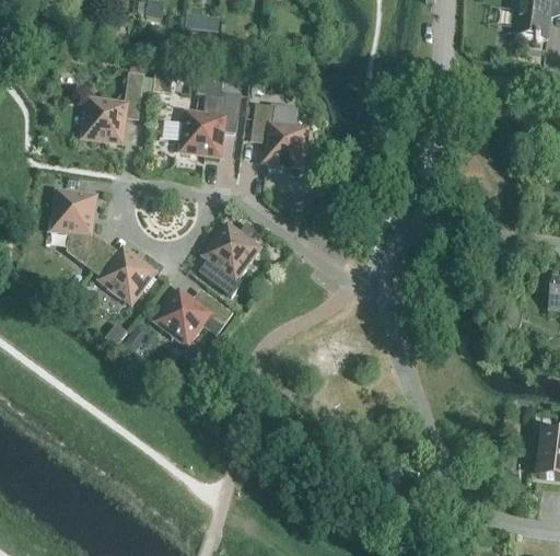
[(559,1),(559,0),(515,0),(514,7),(517,7),(514,36),(547,41),(551,1),(559,1)]
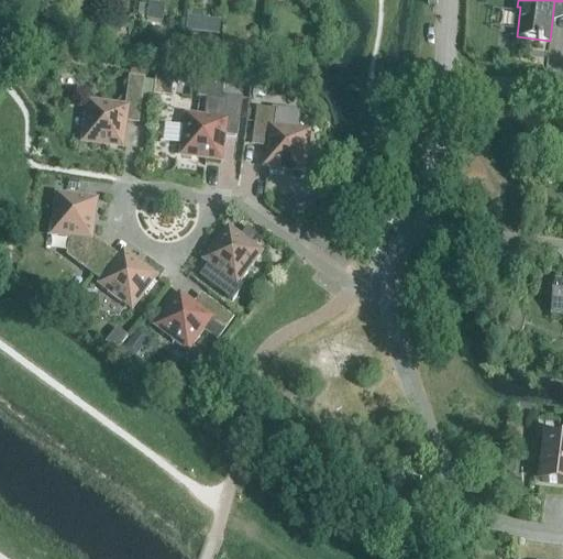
[(157,3),(150,2),(147,20),(155,21),(157,3)]
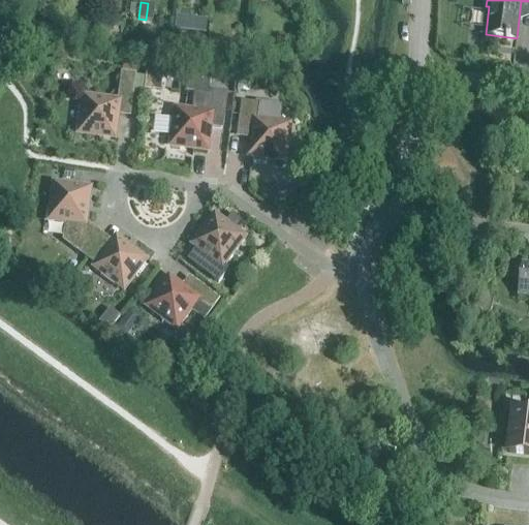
[(209,16),(193,13),(191,29),(208,31),(209,16)]
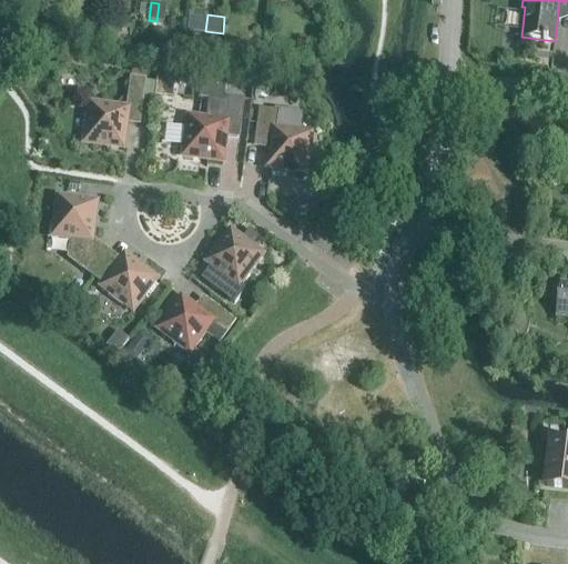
[(222,34),(214,33),(213,41),(221,42),(222,34)]
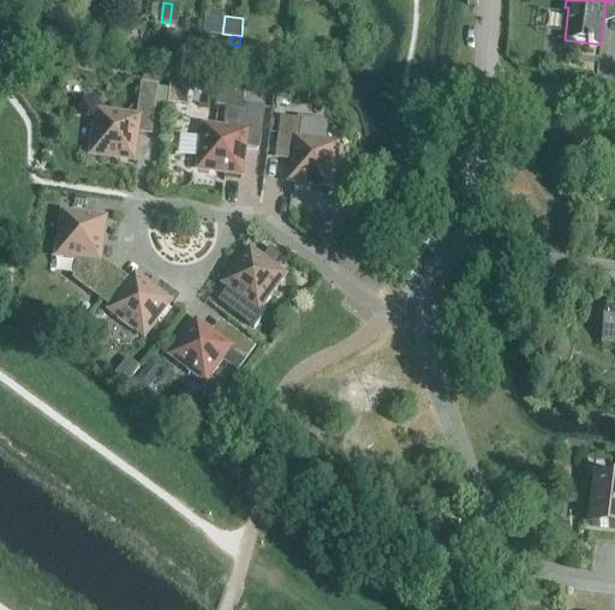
[(144,76),(139,103),(155,106),(159,78),(144,76)]
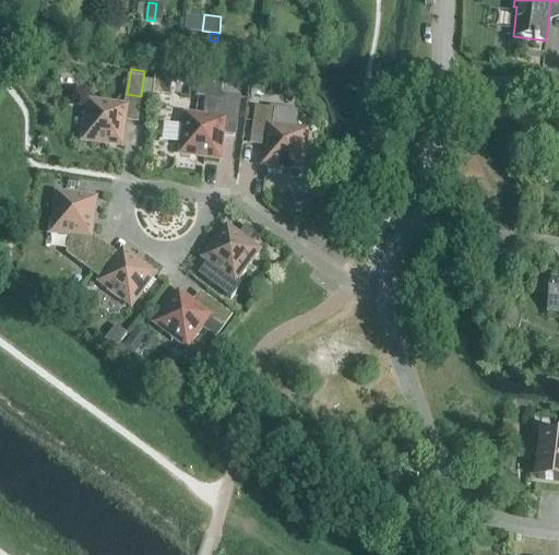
[(153,93),(169,94),(171,75),(173,72),(155,71),(155,73),(153,93)]
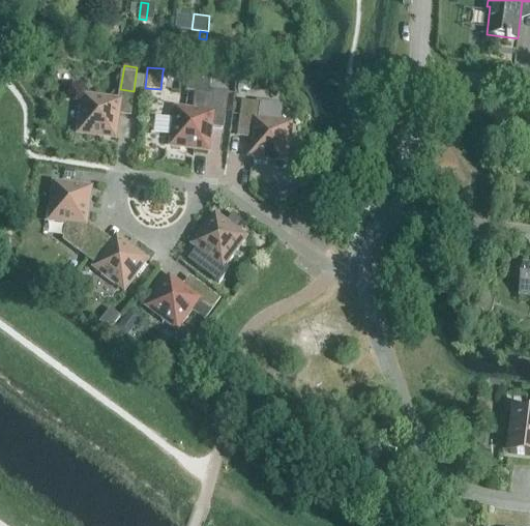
[(187,75),(186,90),(195,91),(209,93),(211,77),(187,75)]
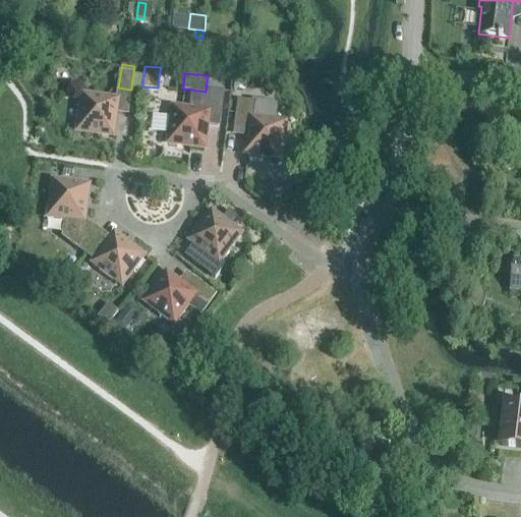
[(245,90),(247,81),(235,79),(234,89),(245,90)]
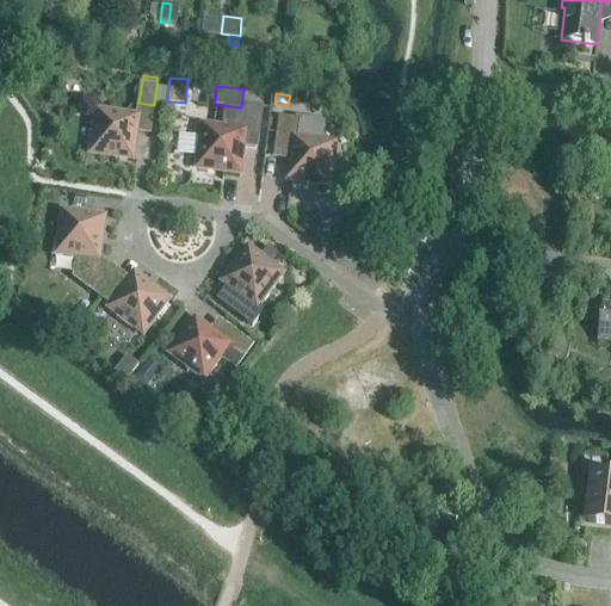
[(198,135),(196,154),(199,154),(198,166),(239,171),(242,143),(257,146),(261,105),(247,103),(247,107),(241,107),(224,105),(222,127),(204,124),(202,136),(198,135)]
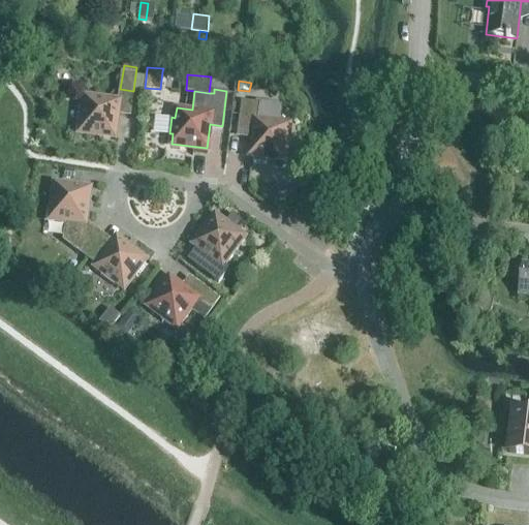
[(115,135),(118,114),(120,97),(101,95),(101,98),(84,95),(83,105),(80,104),(78,120),(81,121),(80,130),(115,135)]
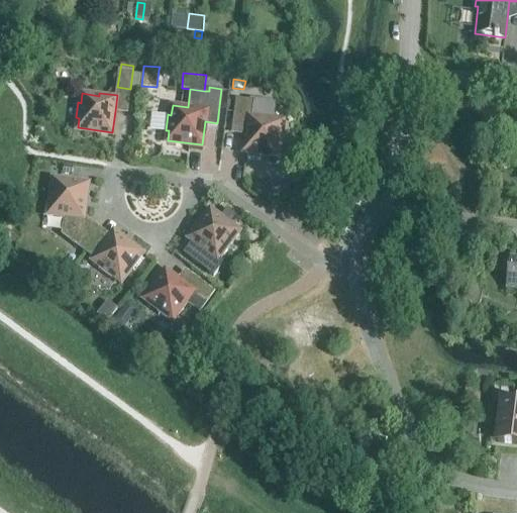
[(283,121),(273,119),(275,105),(272,101),(251,98),(250,101),(237,99),(233,126),(246,128),(243,150),(278,155),(283,121)]
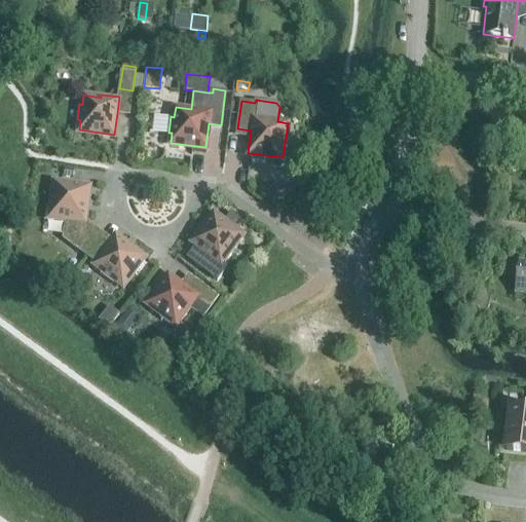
[(89,186),(54,182),(49,217),(66,219),(64,237),(78,248),(90,232),(83,227),(89,186)]
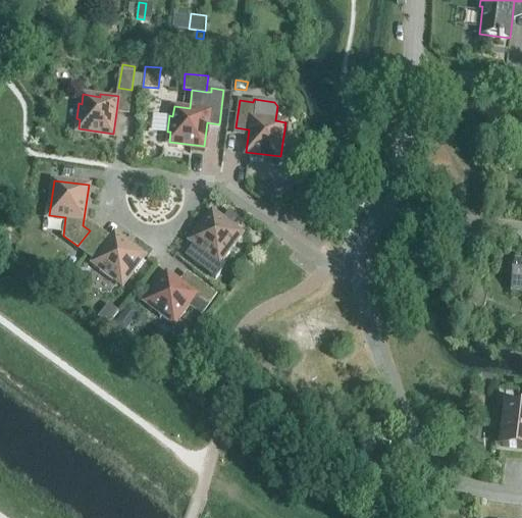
[(222,262),(219,260),(236,240),(239,239),(240,239),(239,235),(241,232),(238,230),(238,227),(237,227),(233,227),(212,211),(191,240),(212,256),(205,265),(215,272),(222,262)]
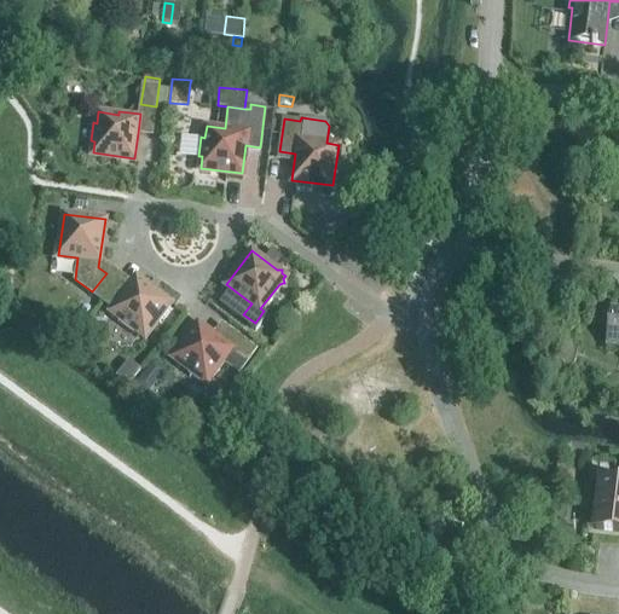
[(157,319),(160,322),(171,307),(167,305),(169,302),(137,277),(127,289),(116,281),(102,299),(114,307),(111,311),(120,318),(119,320),(133,331),(136,329),(145,336),(157,319)]
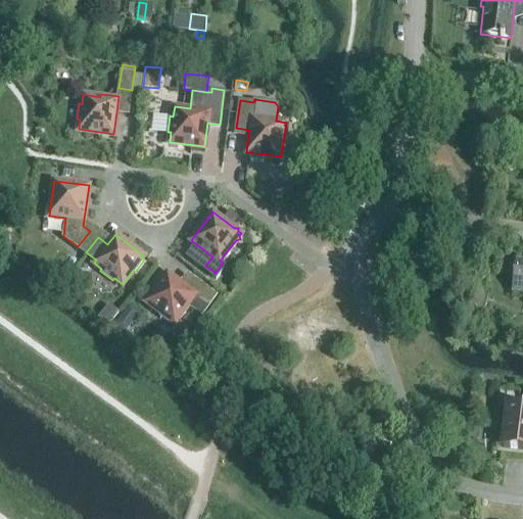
[(522,258),(516,258),(512,290),(522,291),(522,258)]
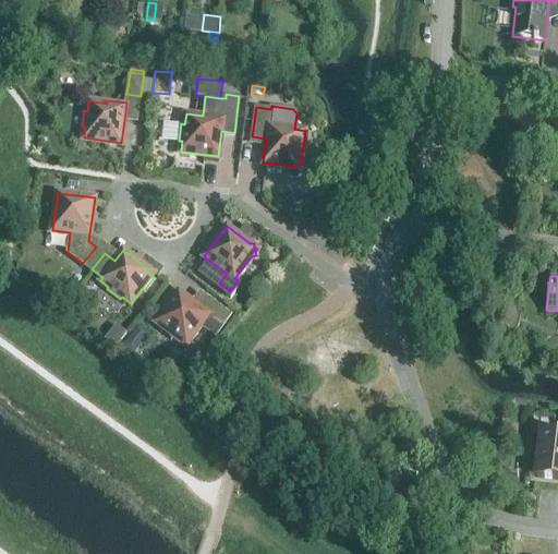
[(201,324),(215,335),(230,314),(219,306),(213,316),(179,291),(156,322),(179,338),(180,342),(184,342),(186,344),(187,341),(192,341),(192,340),(192,337),(201,324)]
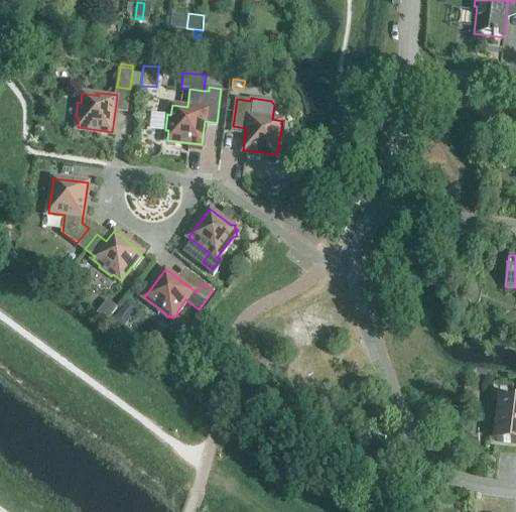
[(131,321),(128,312),(120,311),(115,318),(116,321),(118,326),(124,327),(126,327),(131,321)]
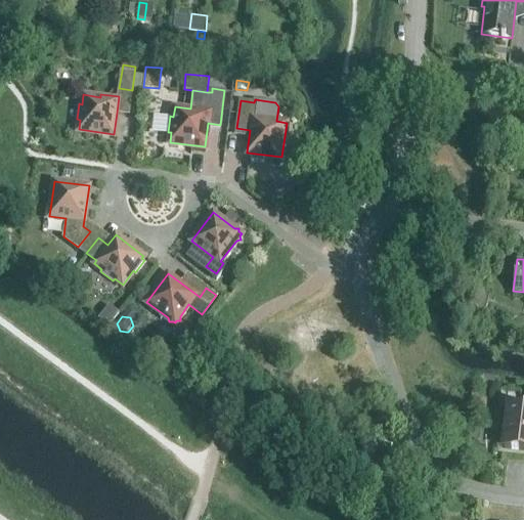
[(523,407),(509,406),(504,446),(523,448),(523,407)]
